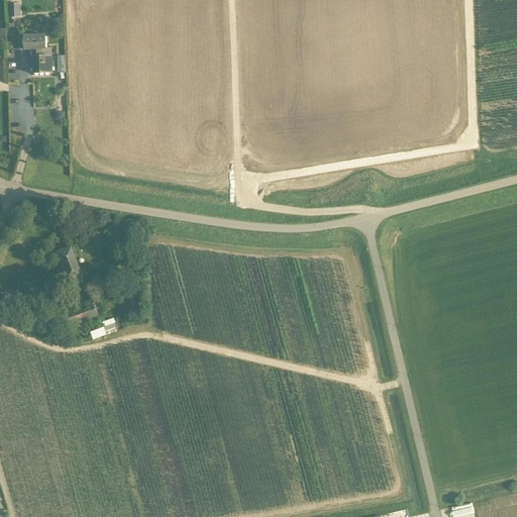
[(19,17),(19,4),(10,4),(10,17),(19,17)]
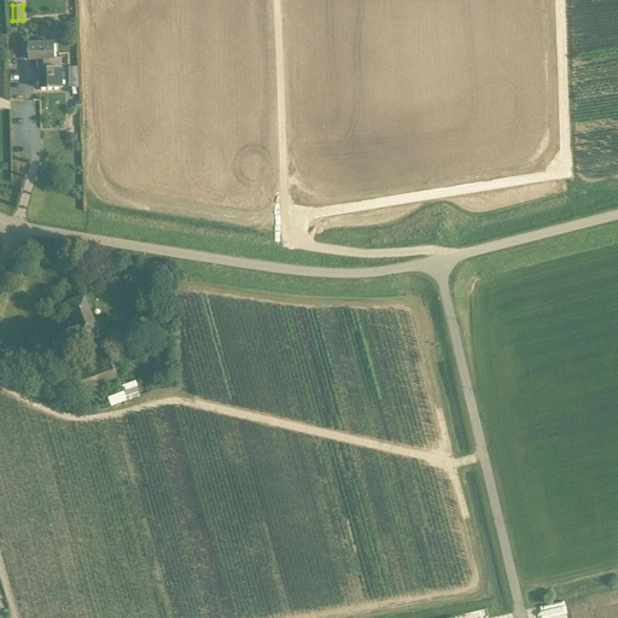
[(28,60),(50,59),(54,59),(53,41),(27,42),(28,60)]
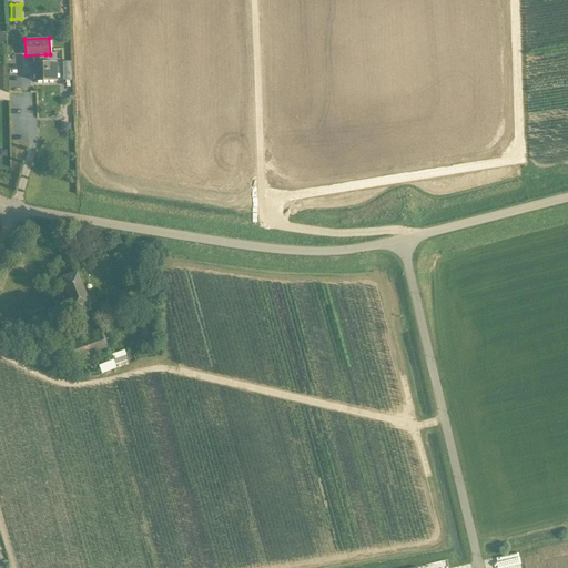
[(46,56),(36,56),(36,81),(57,81),(57,62),(46,63),(46,56)]
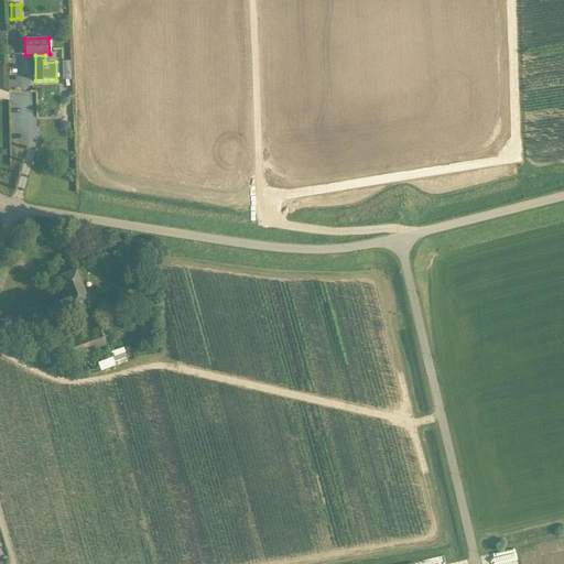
[(89,302),(77,270),(62,277),(74,308),(89,302)]
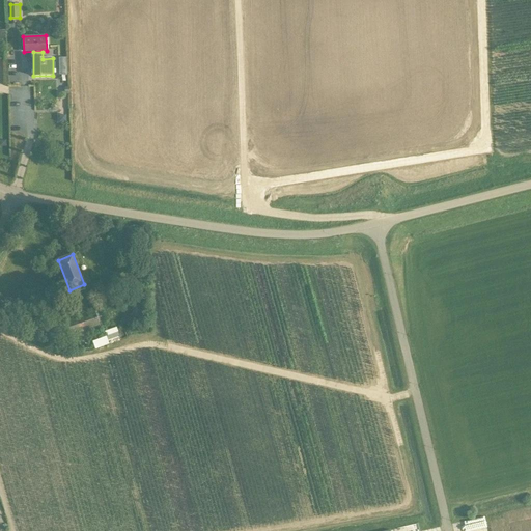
[(72,337),(101,328),(94,309),(65,319),(72,337)]
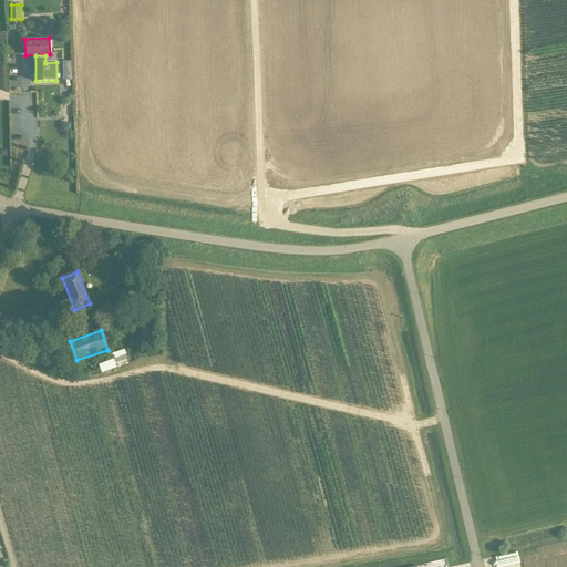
[(127,360),(125,351),(124,348),(111,353),(115,364),(127,360)]
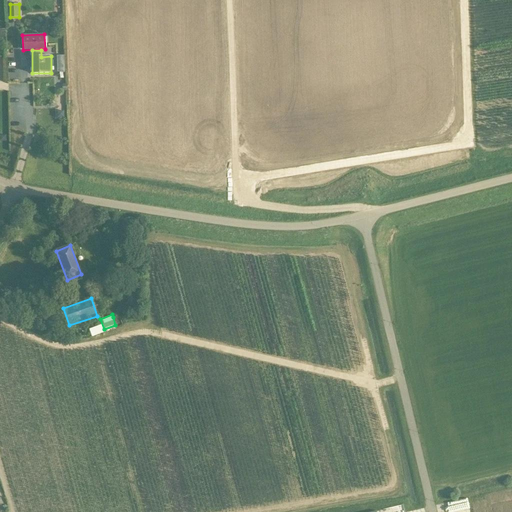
[(100,322),(92,325),(88,326),(92,335),(103,331),(100,322)]
